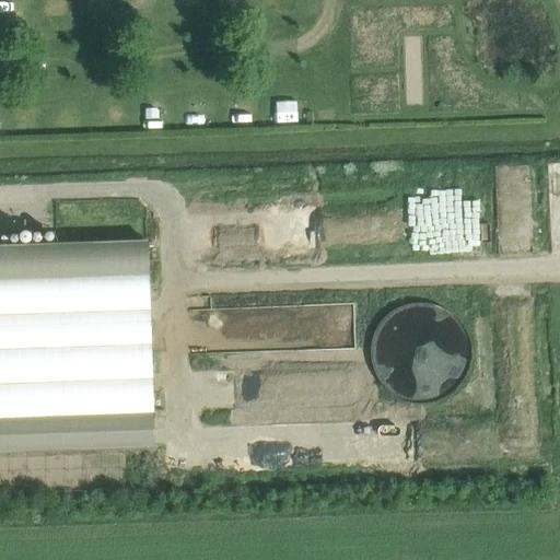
[(24,0),(0,0),(3,19),(26,15),(24,0)]
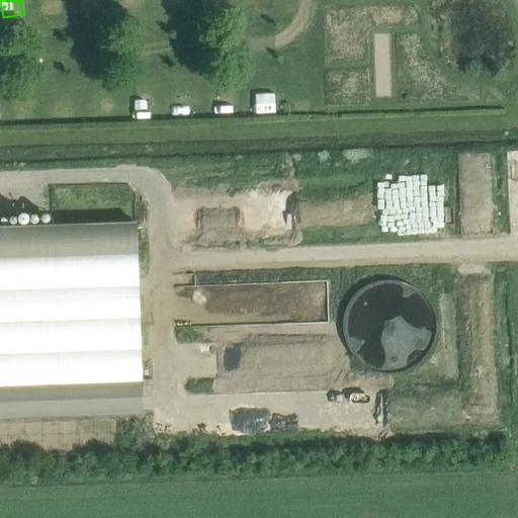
[(137,222),(0,227),(0,420),(140,416),(143,416),(141,337),(138,253),(137,222)]
